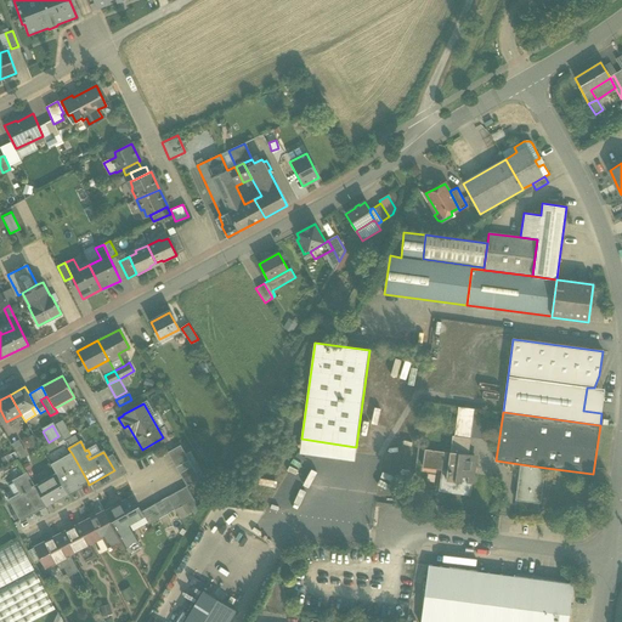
[(29,456),(22,444),(15,447),(22,459),(29,456)]
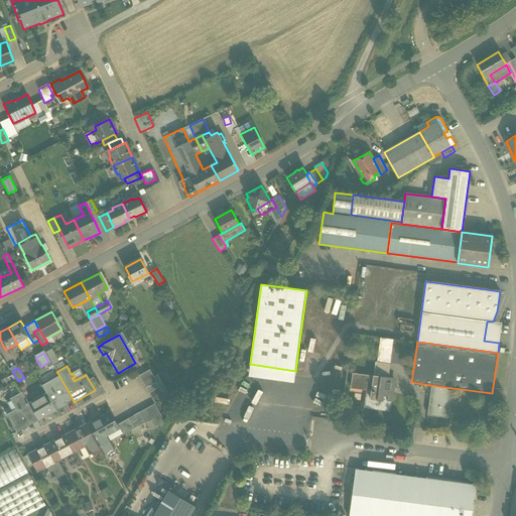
[(149,370),(139,376),(146,388),(156,382),(149,370)]
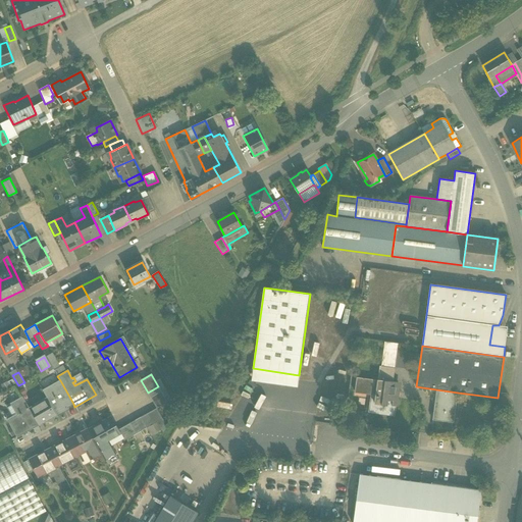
[(377,380),(356,378),(354,392),(371,395),(370,403),(375,404),(377,380)]
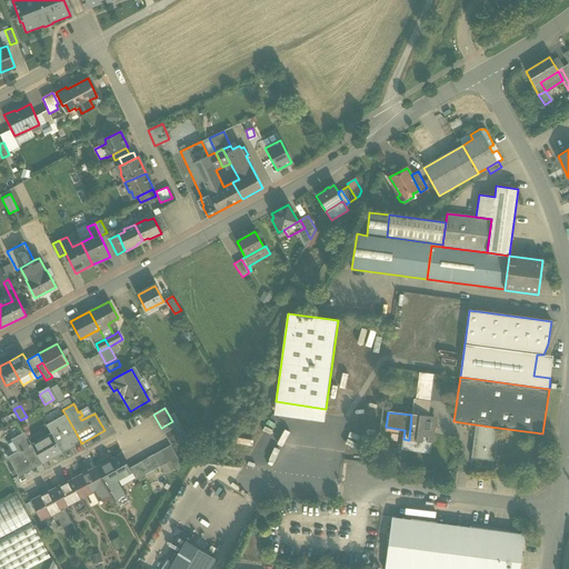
[(66,415),(47,426),(62,453),(75,446),(73,445),(80,440),(66,415)]
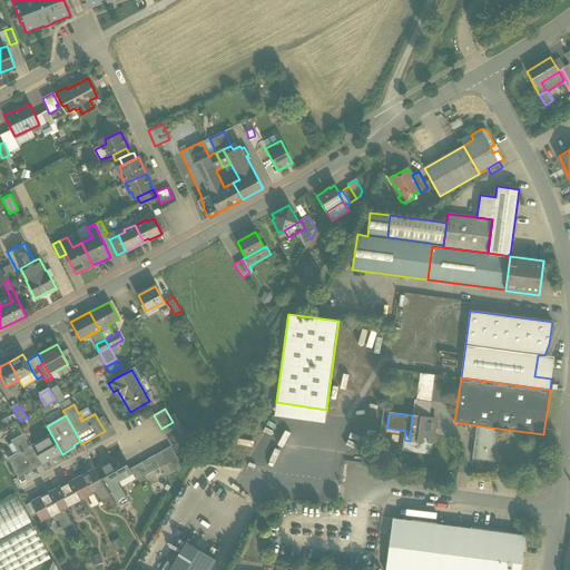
[(435,419),(412,415),(410,441),(408,451),(428,453),(430,433),(428,432),(429,429),(433,430),(435,419)]
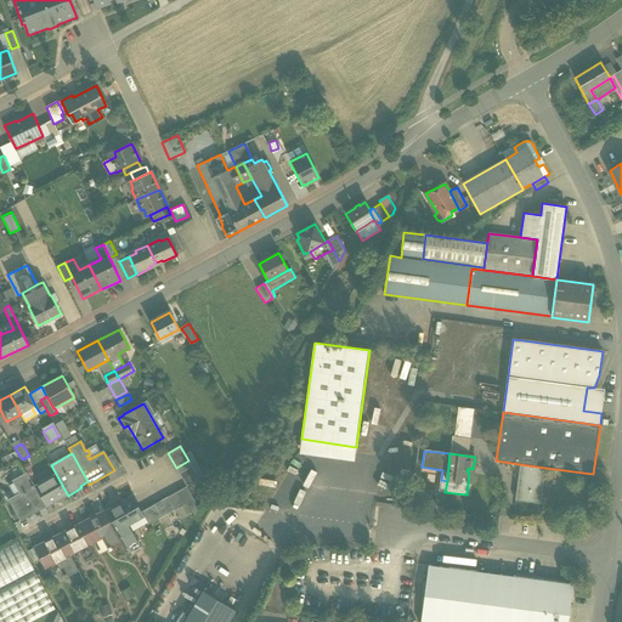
[(188,461),(176,468),(180,474),(192,467),(188,461)]
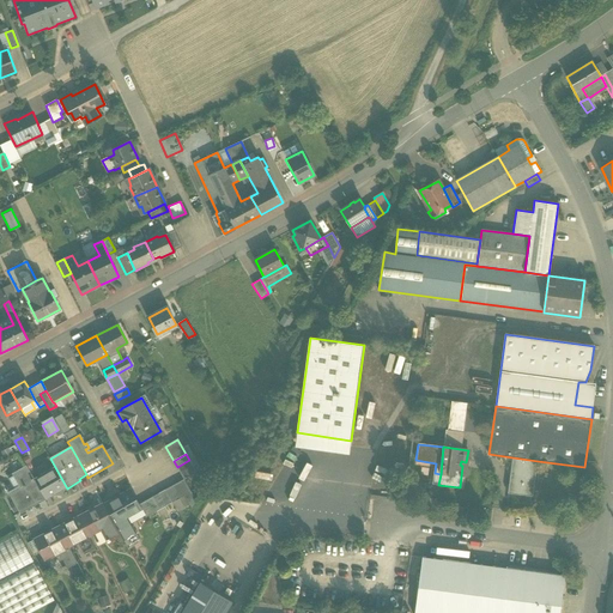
[(538,461),(513,457),(508,493),(533,497),(538,461)]
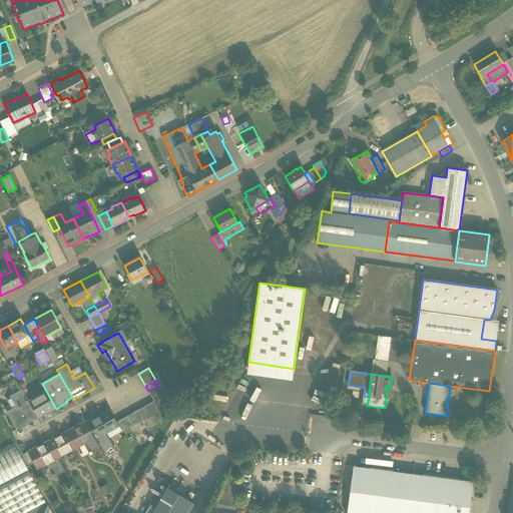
[(158,385),(148,391),(150,396),(161,390),(158,385)]
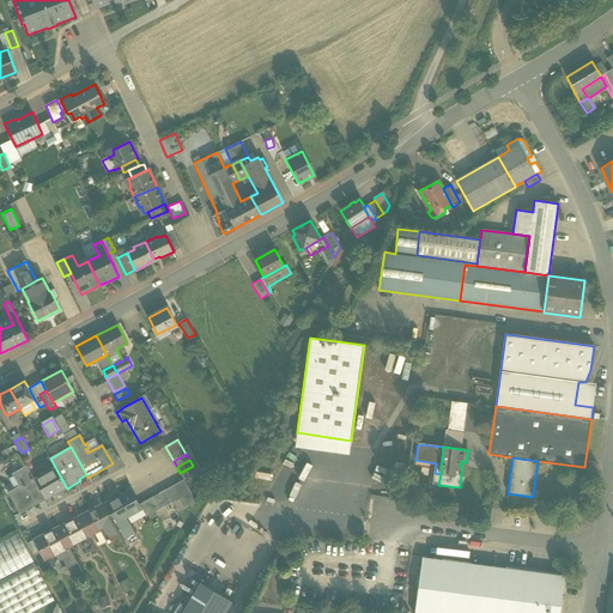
[(193,466),(180,473),(183,479),(196,472),(193,466)]
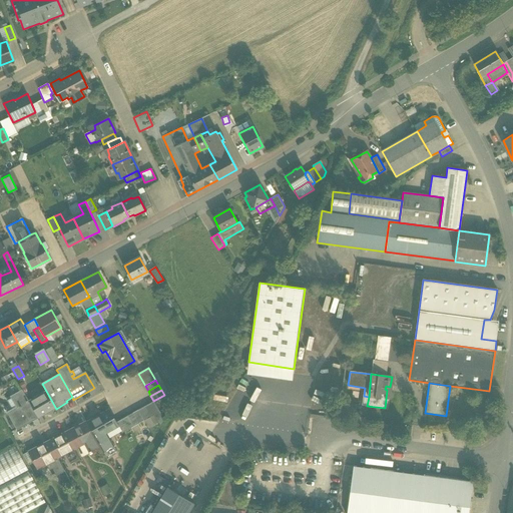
[(38,417),(22,391),(10,397),(11,398),(13,397),(18,407),(8,413),(17,429),(30,421),(29,420),(36,416),(36,418),(38,417)]
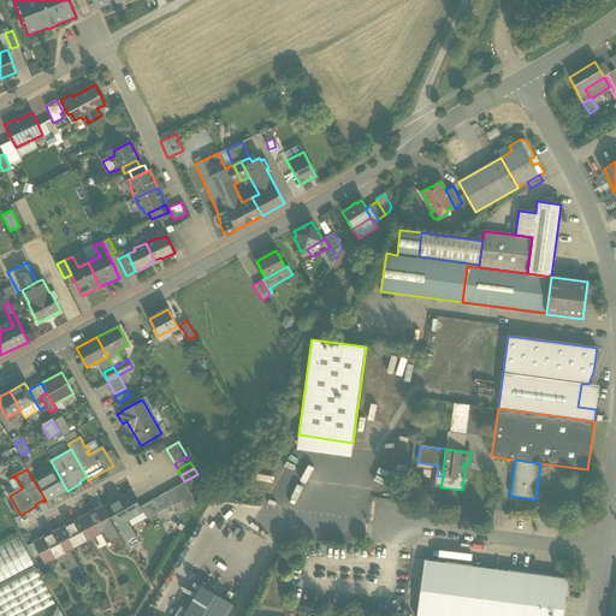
[(178,485),(185,498),(191,495),(184,481),(178,485)]
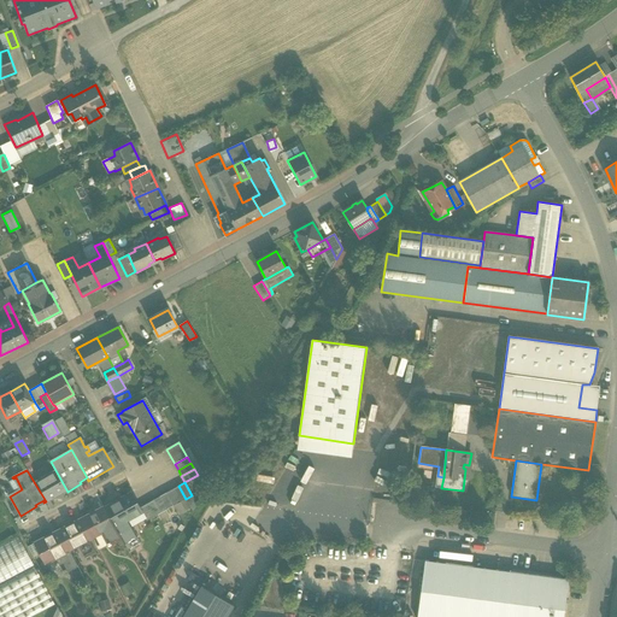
[(172,489),(180,503),(186,499),(178,486),(172,489)]
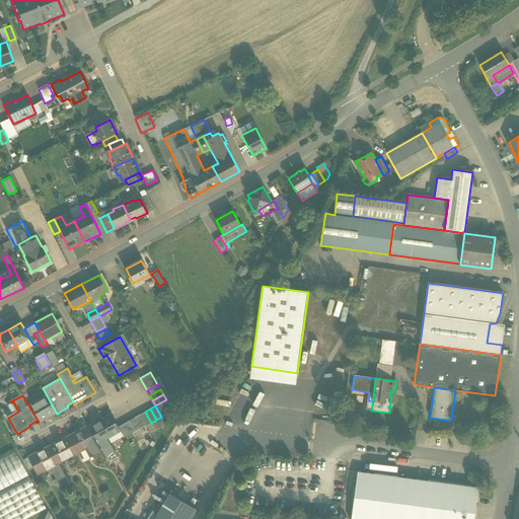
[(140,415),(146,426),(151,423),(145,412),(140,415)]
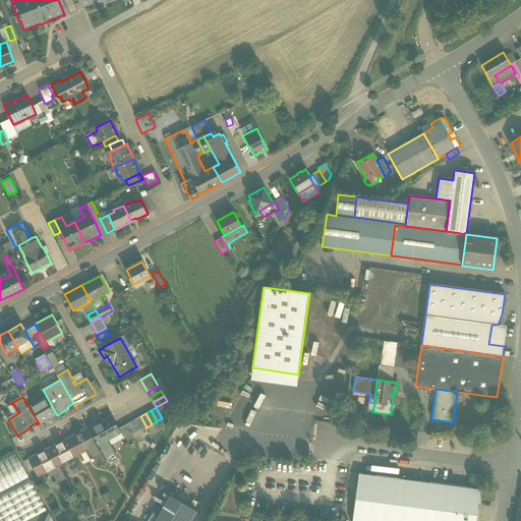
[(147,427),(140,416),(135,419),(140,430),(147,427)]
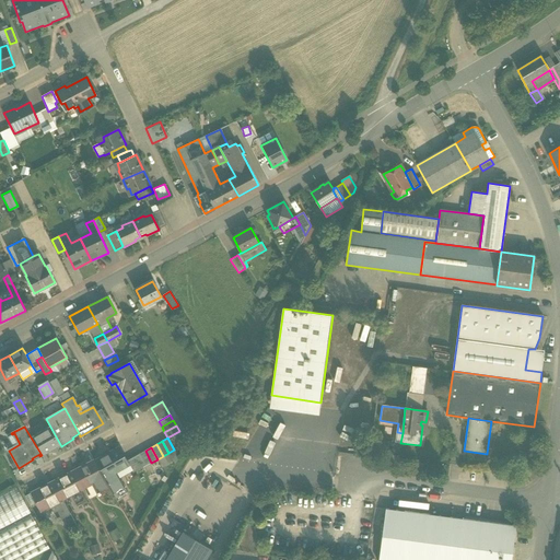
[(116,448),(94,459),(111,489),(113,492),(124,486),(118,477),(119,476),(118,475),(117,475),(115,470),(126,465),(116,448)]
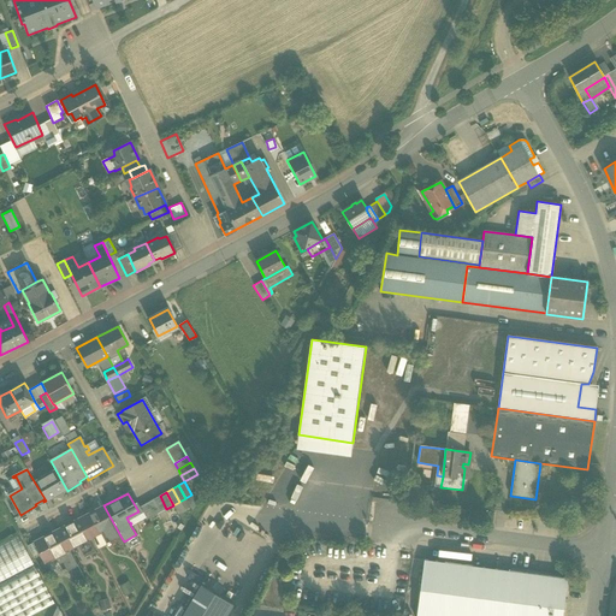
[(166,509),(160,496),(153,499),(160,513),(166,509)]
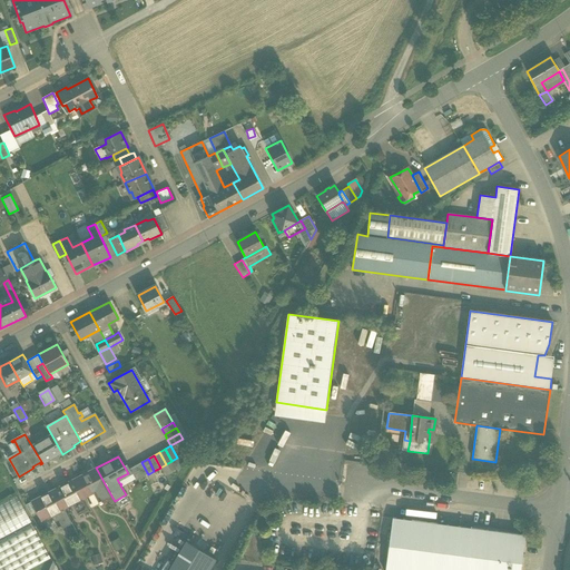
[(148,474),(141,462),(135,467),(141,478),(148,474)]
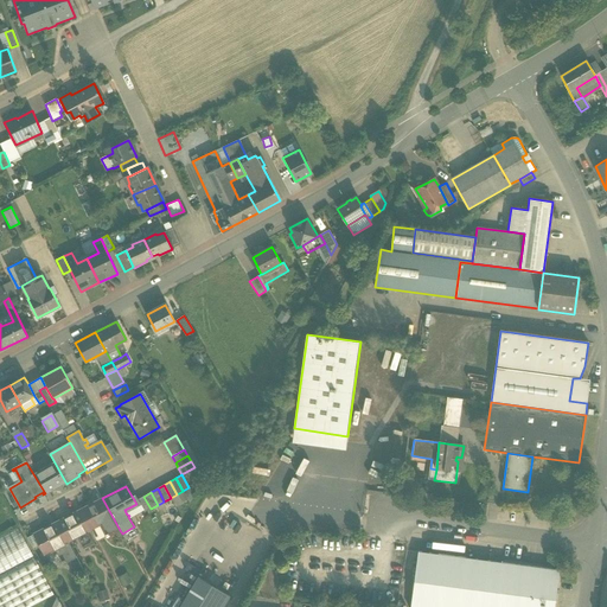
[(151,509),(144,497),(138,500),(145,512),(151,509)]
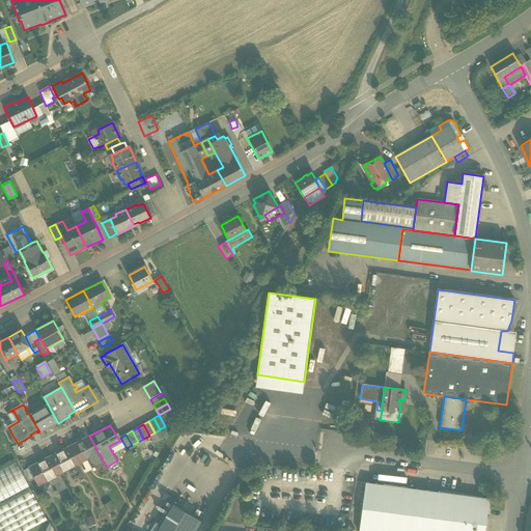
[(89,436),(70,446),(79,464),(87,458),(92,470),(105,464),(89,436)]
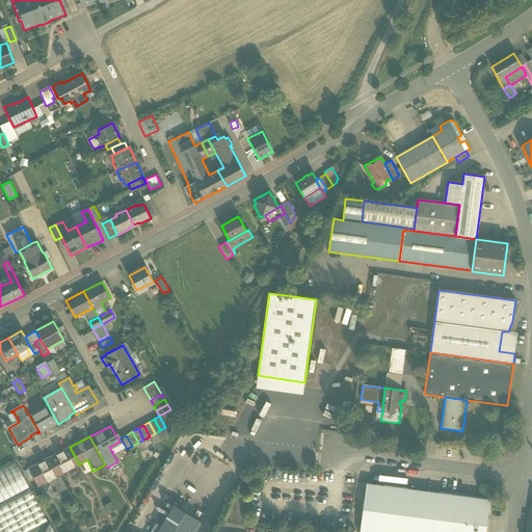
[(70,447),(51,457),(59,474),(68,470),(74,481),(84,476),(79,464),(70,447)]
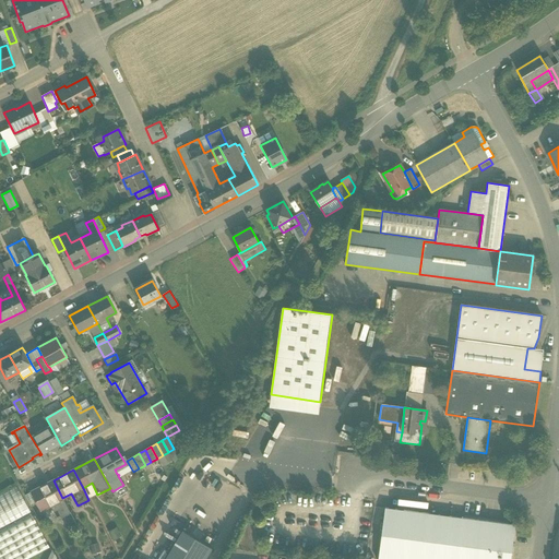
[(54,480),(32,491),(42,510),(54,504),(59,514),(57,515),(58,519),(70,513),(62,498),(54,480)]
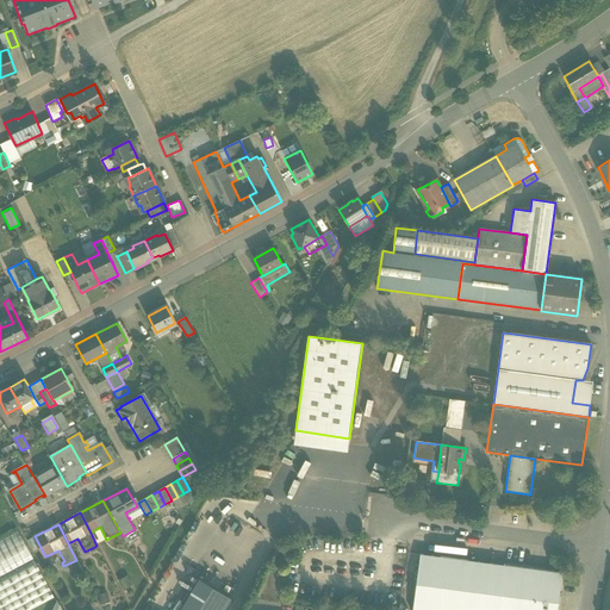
[(18,531),(0,540),(0,577),(33,560),(18,531)]
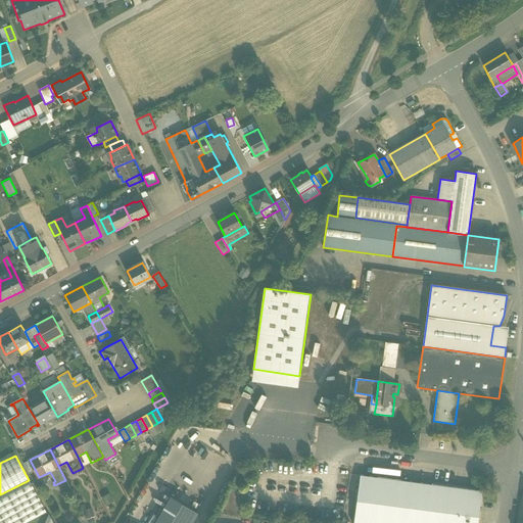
[(477,522),(482,490),(361,475),(353,522),(477,522)]
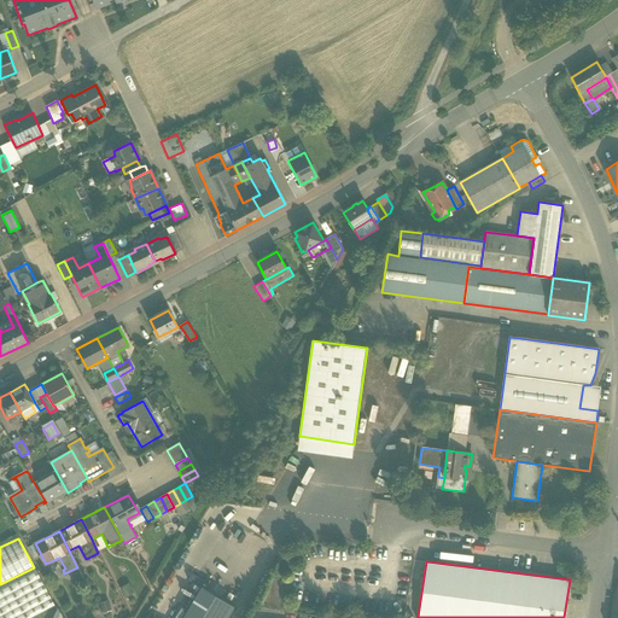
[(0,617),(30,617),(54,605),(34,567),(0,584),(0,617)]
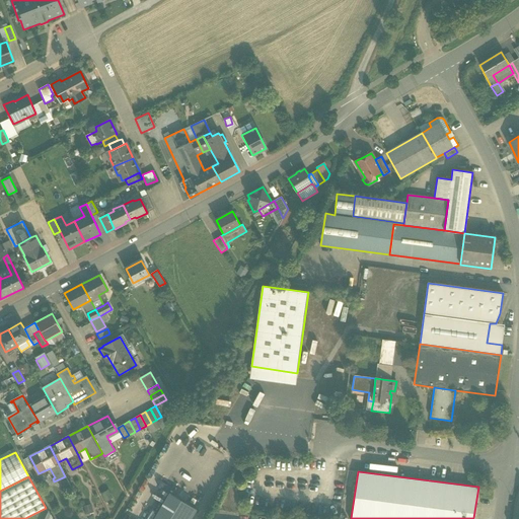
[(108,490),(101,493),(104,500),(112,497),(108,490)]
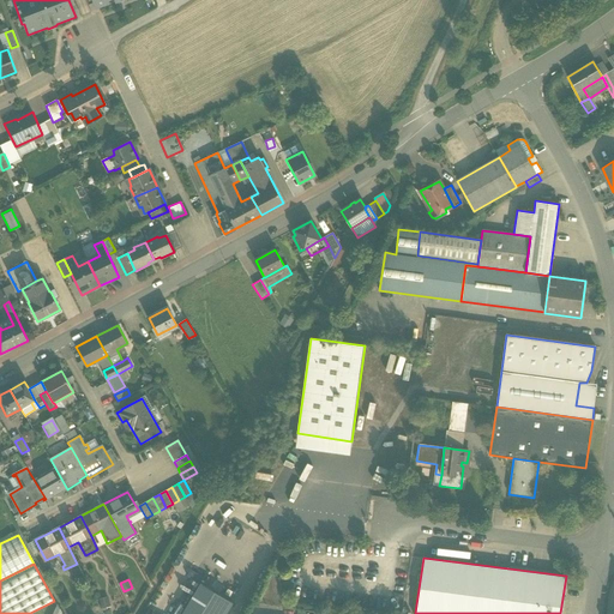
[(224,613),(233,602),(200,583),(181,613),(224,613)]
